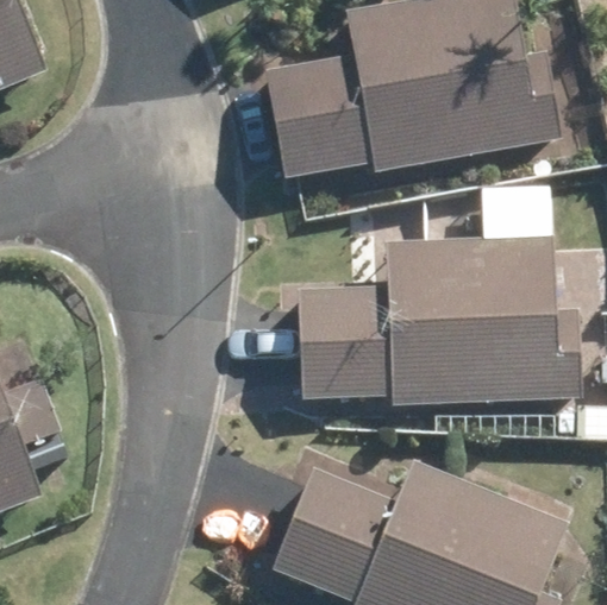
[(0,0),(0,89),(45,71),(14,0),(0,0)]
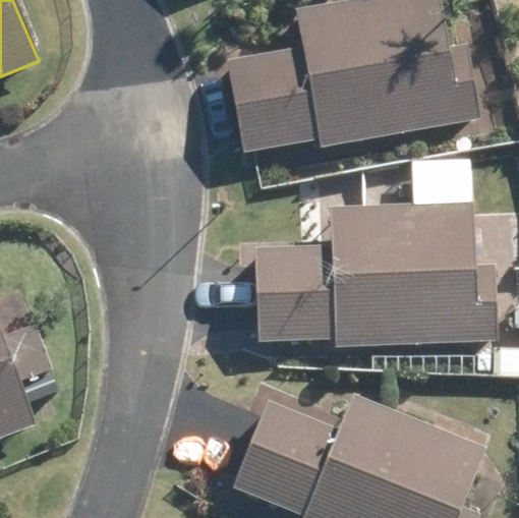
[(303,49),(228,63),(243,152),(318,138),(320,148),(480,119),(467,43),(446,47),(438,0),(356,0),(297,11),(303,49)]
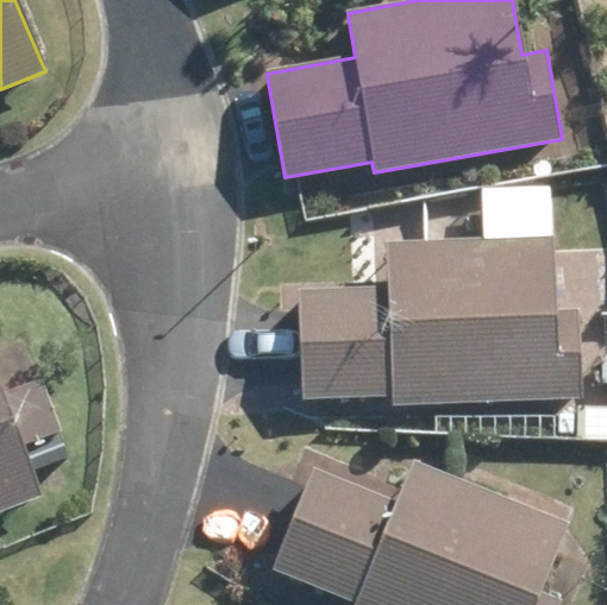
[(388,287),(296,290),(300,399),(393,396),(394,404),(582,397),(577,306),(551,307),(548,233),(386,241),(388,287)]
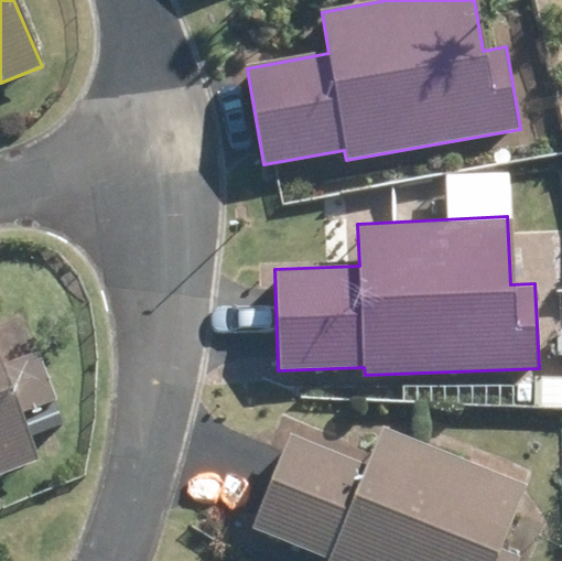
[(0,473),(38,457),(20,413),(55,399),(35,352),(1,366),(0,363),(0,473)]
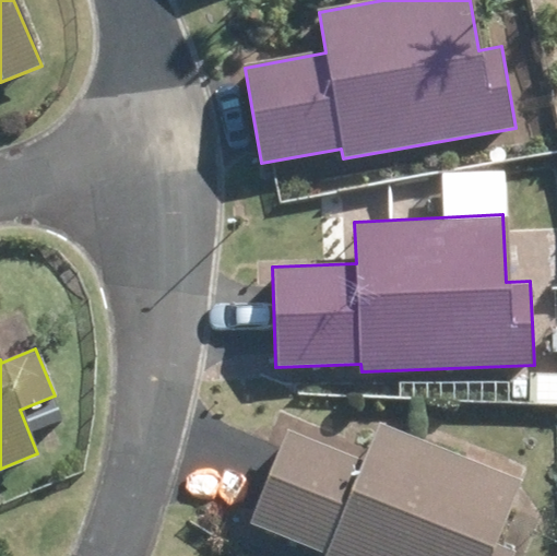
[(286,429),(250,520),(328,553),(326,555),(512,555),(514,551),(494,542),(519,482),(379,424),(364,461),(286,429)]
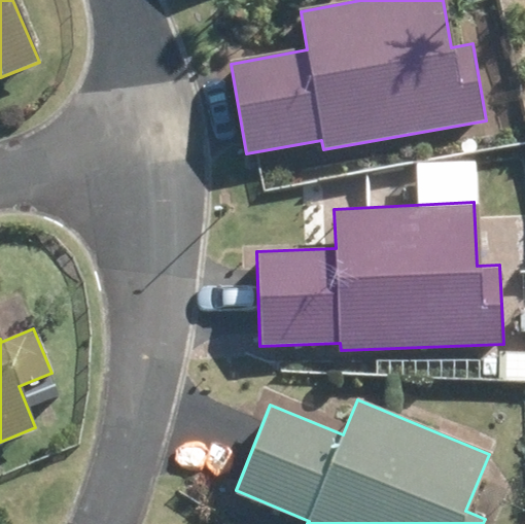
All buildings are outlined.
